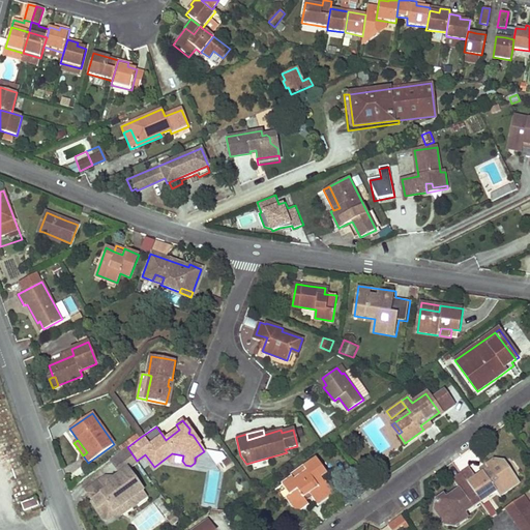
[(290,494),(286,497),(297,512),(303,508),(308,504),(305,500),(312,496),(318,504),(333,492),(325,481),(324,482),(320,477),(327,472),(317,460),(292,477),(293,478),(283,484),(290,494)]
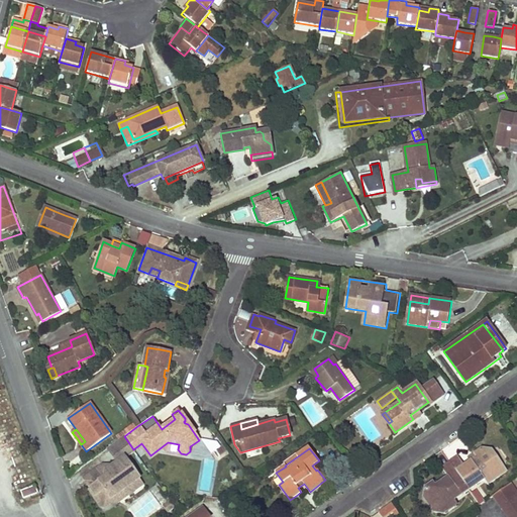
[(457,456),(449,461),(469,489),(484,479),(483,477),(488,474),(500,475),(502,463),(490,461),(492,450),(481,448),(468,457),(470,461),(463,466),(457,456)]
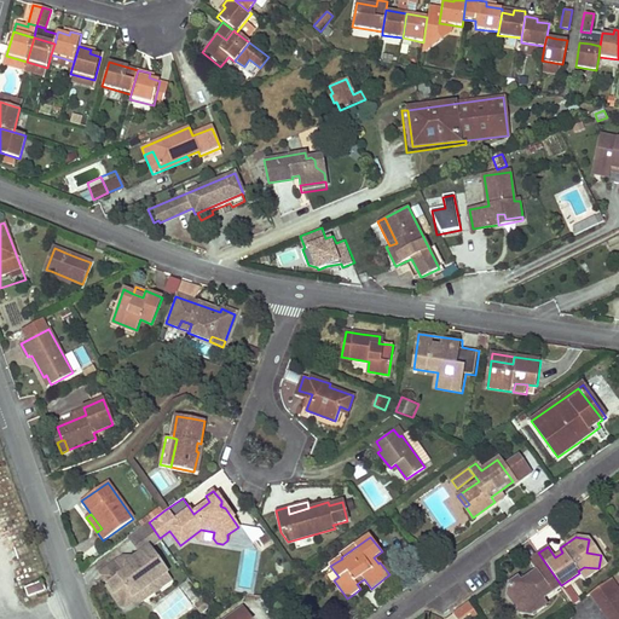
[(123,556),(100,572),(115,593),(113,594),(121,606),(126,606),(132,601),(133,596),(167,572),(149,547),(137,556),(127,562),(123,556)]
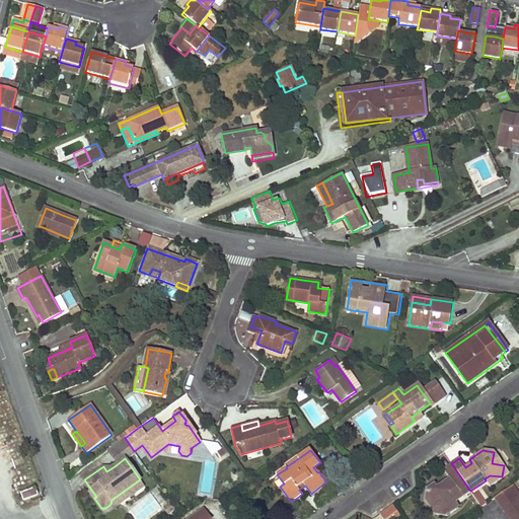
[(455,502),(470,491),(451,463),(443,469),(450,478),(438,487),(435,484),(428,489),(426,499),(437,502),(435,513),(447,515),(449,504),(454,500),(455,502)]
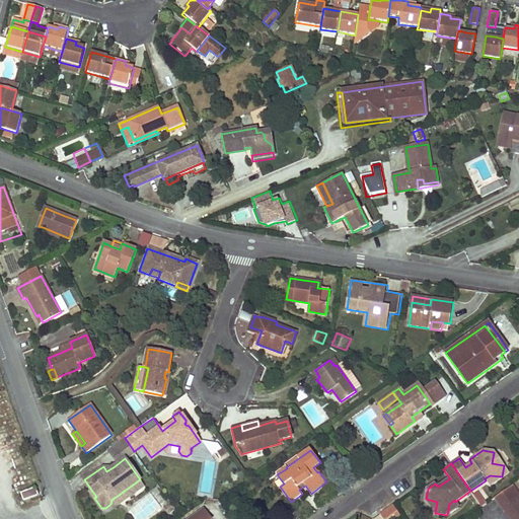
[(284,484),(277,474),(271,479),(277,489),(280,487),(284,484)]
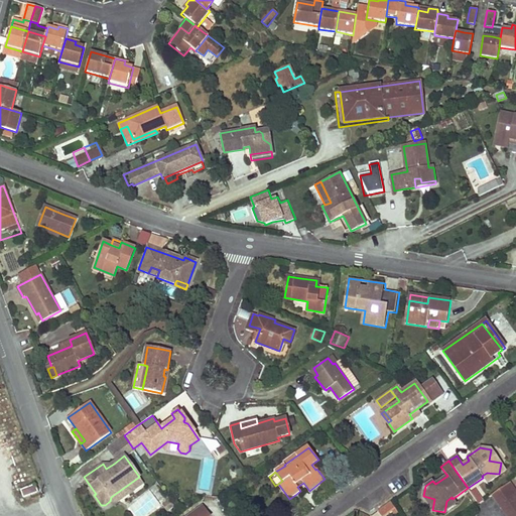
[(487,482),(499,474),(487,473),(482,476),(483,478),(487,482)]
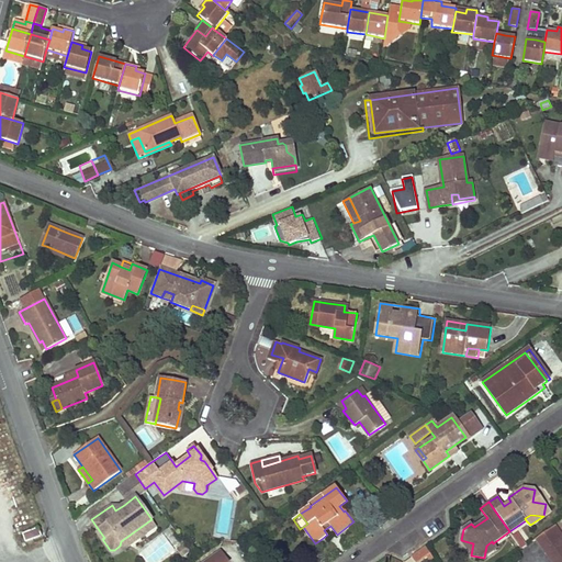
[(120,546),(127,547),(157,526),(152,519),(121,541),(120,546)]
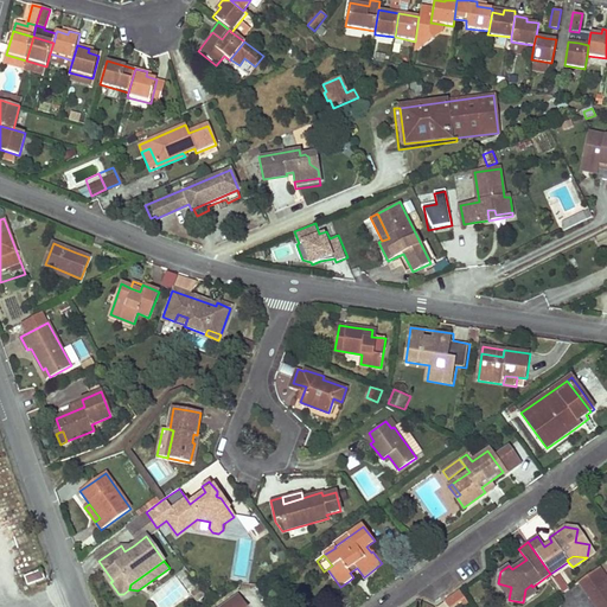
[(595,569),(606,586),(606,574),(601,566),(595,569)]
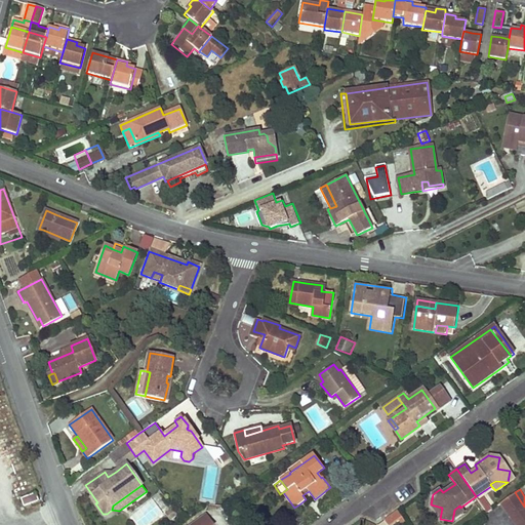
[(524,524),(524,507),(515,492),(501,502),(517,524),(524,524)]
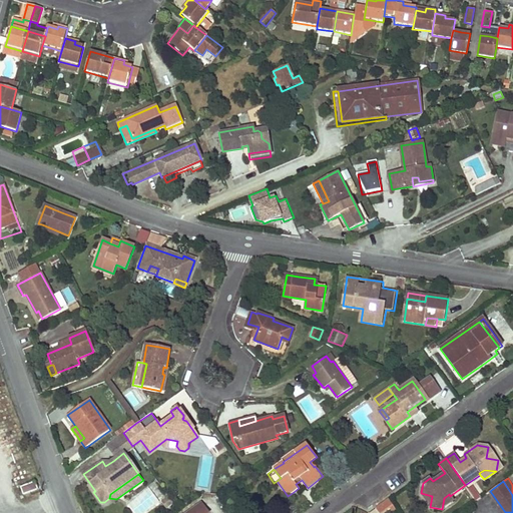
[(35,482),(21,487),(24,494),(38,489),(35,482)]
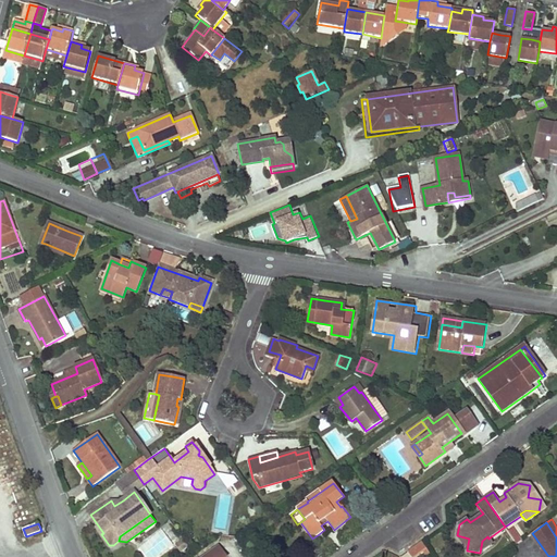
[(514,528),(507,532),(515,544),(521,540),(514,528)]
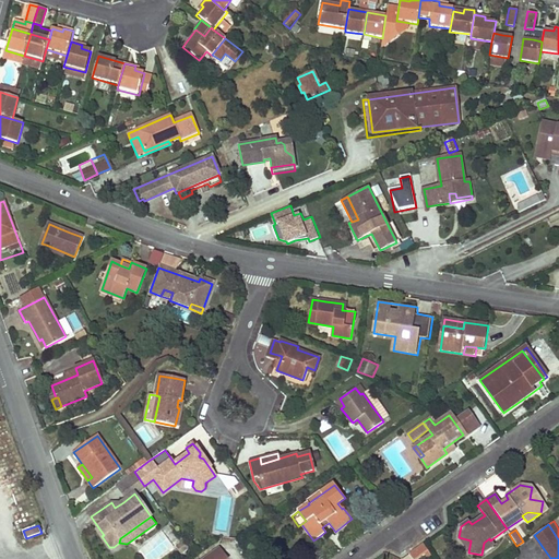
[(146,558),(157,558),(174,546),(162,531),(139,549),(146,558)]
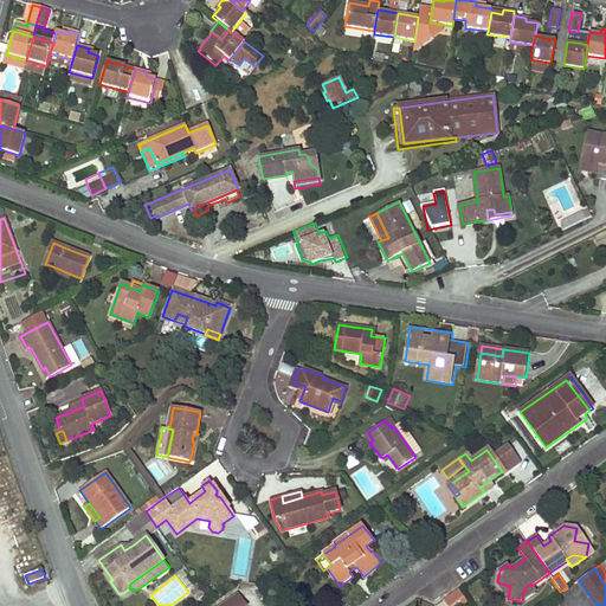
[(532,586),(530,584),(524,588),(522,601),(536,592),(532,586)]
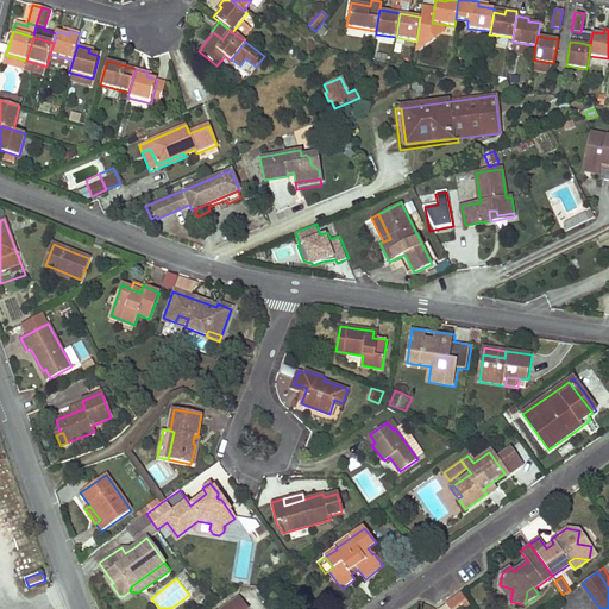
[(200,601),(206,596),(200,589),(194,594),(200,601)]
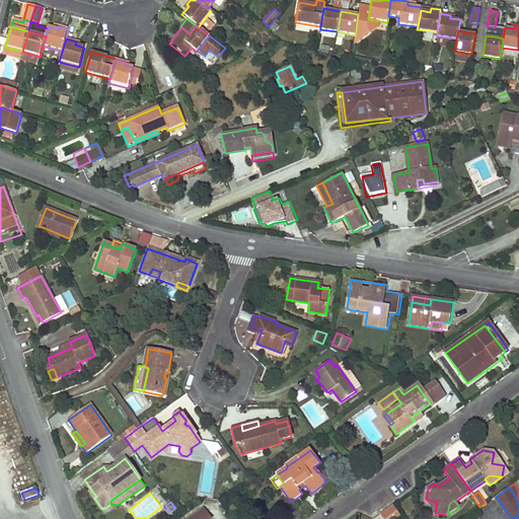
[(388,518),(398,511),(393,504),(383,511),(388,518)]
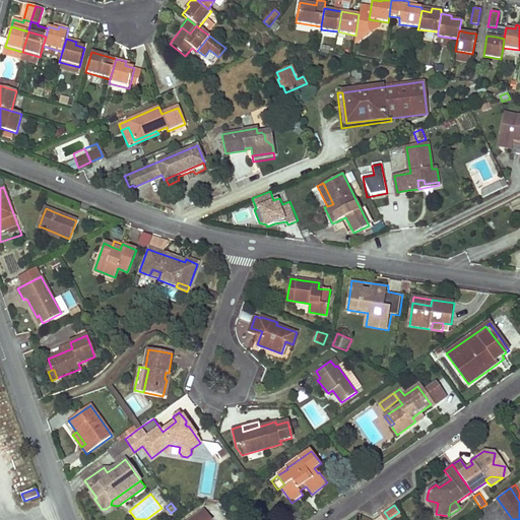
[(209,519),(200,507),(183,519),(209,519)]
